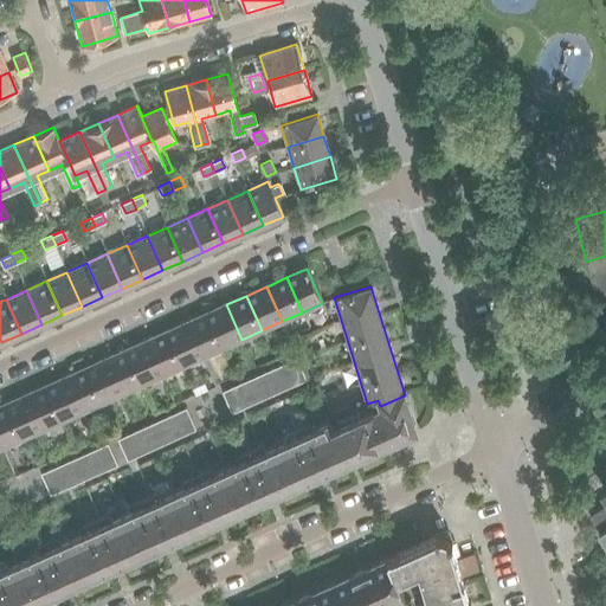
[(221,348),(242,340),(226,304),(206,314),(221,348)]
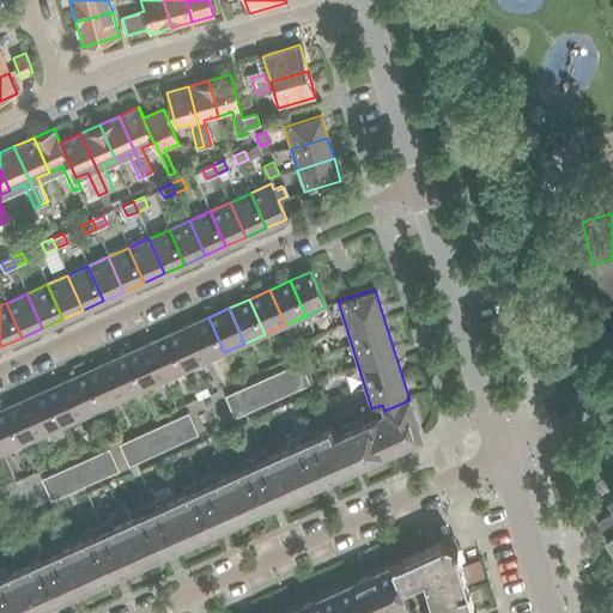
[(204,362),(224,352),(208,317),(188,326),(204,362)]
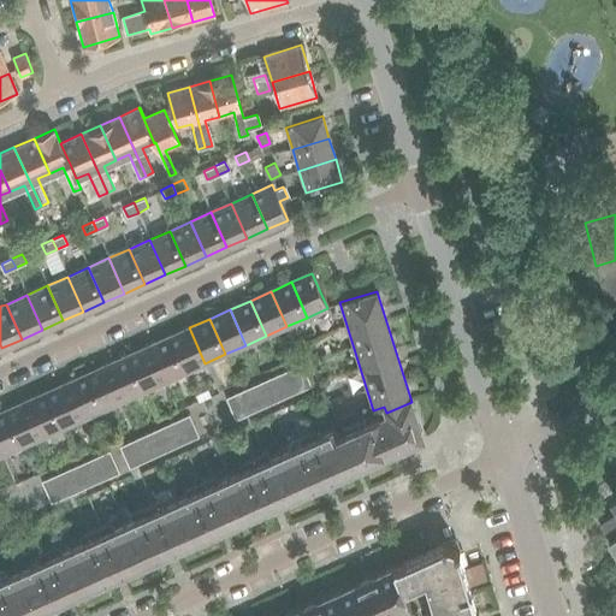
[(184,373),(205,363),(189,327),(169,337),(184,373)]
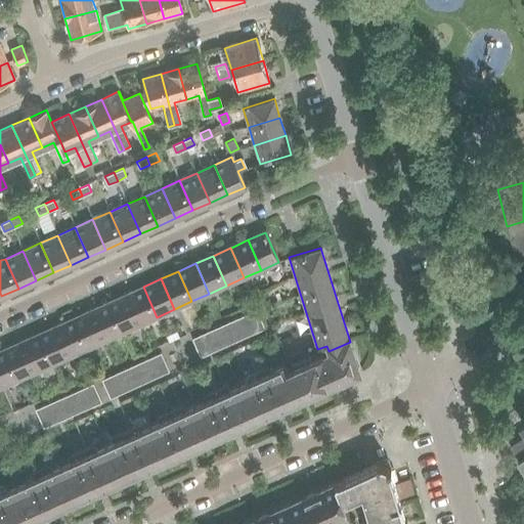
[(139,324),(157,317),(143,287),(126,295),(139,324)]
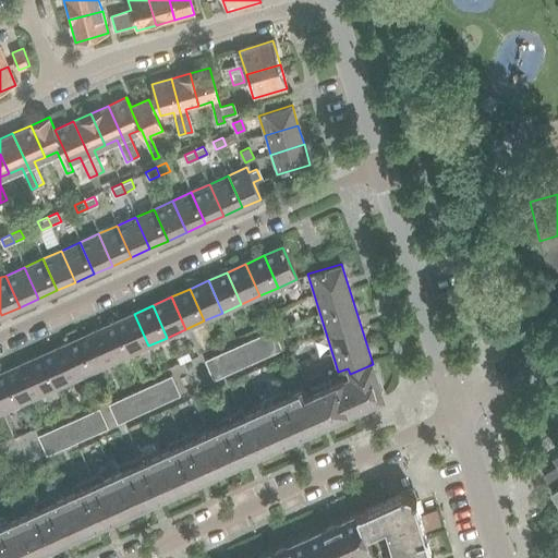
[(130,354),(148,346),(134,314),(116,322),(130,354)]
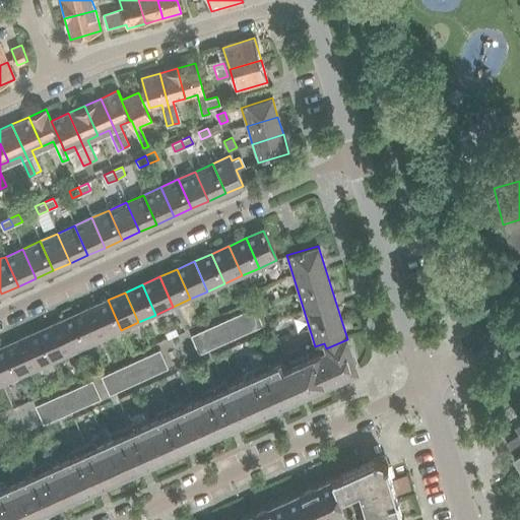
[(104,338),(121,330),(108,300),(90,308),(104,338)]
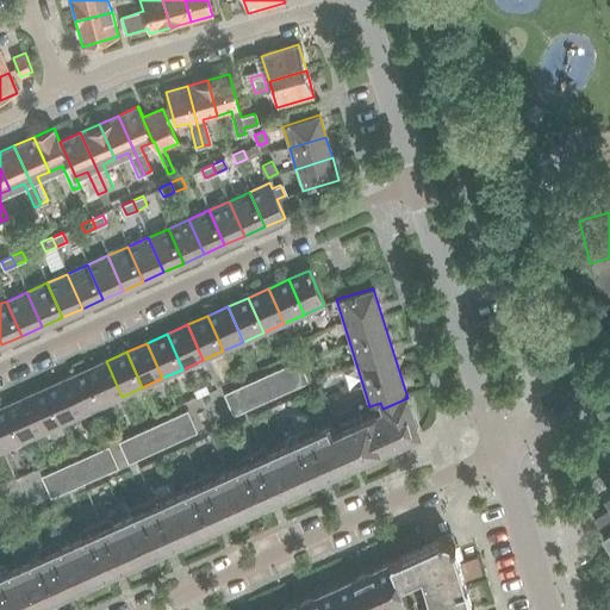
[(101,405),(122,397),(106,361),(86,371),(101,405)]
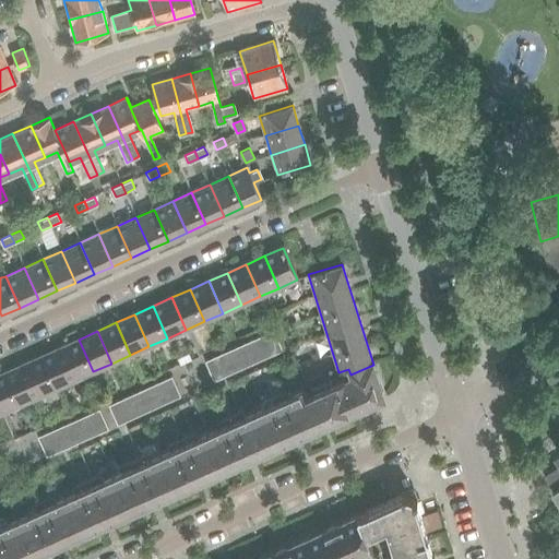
[(281,351),(272,331),(204,361),(213,381),(281,351)]
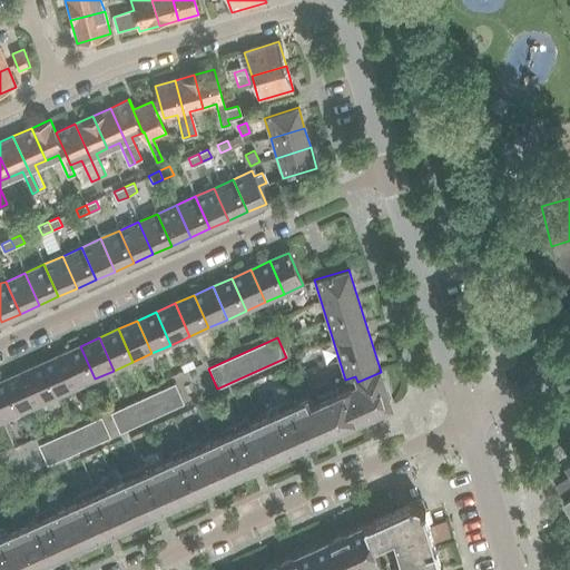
[(76,387),(95,379),(80,346),(61,354),(76,387)]
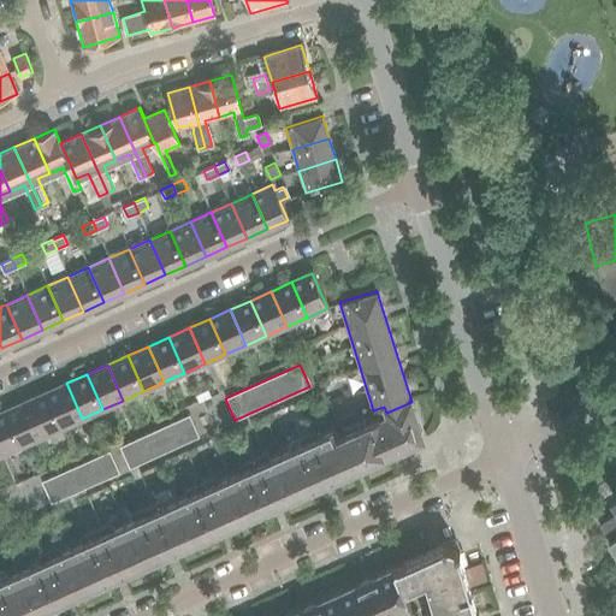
[(61,427),(82,419),(66,383),(46,392),(61,427)]
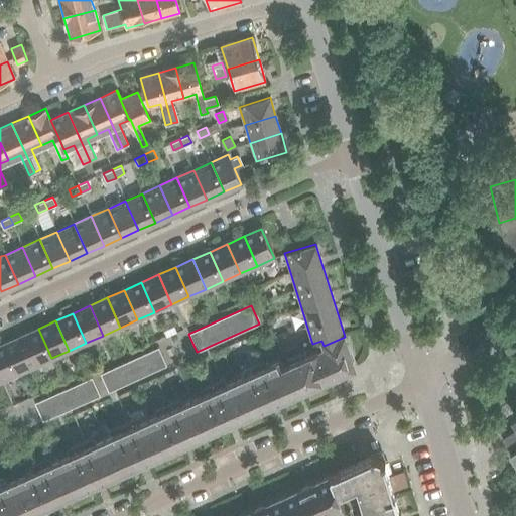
[(35,366),(51,358),(38,329),(21,336),(35,366)]
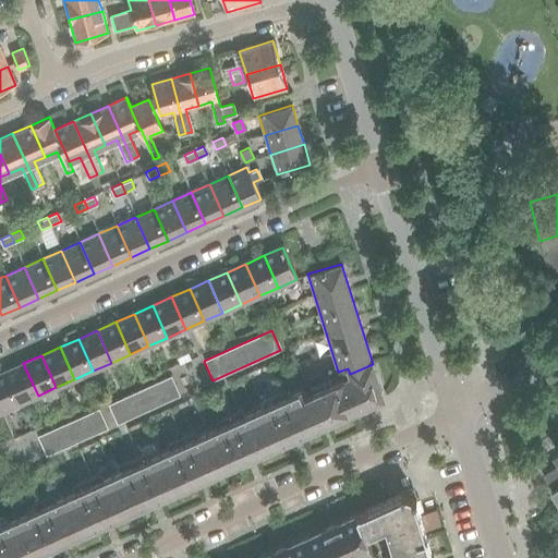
[(20,404),(38,396),(23,363),(4,372),(20,404)]
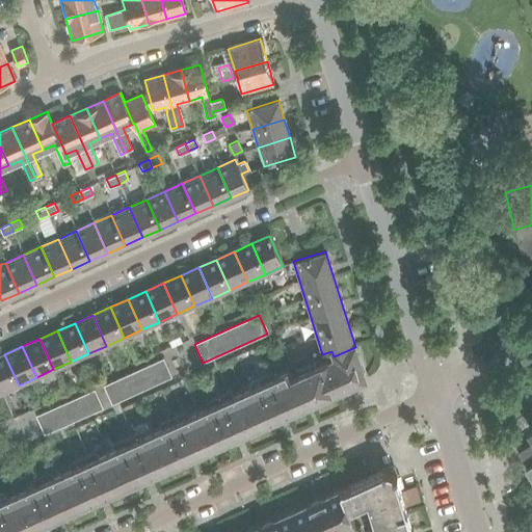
[(334,356),(299,372),(313,402),(361,380),(364,373),(355,347),(334,356)]
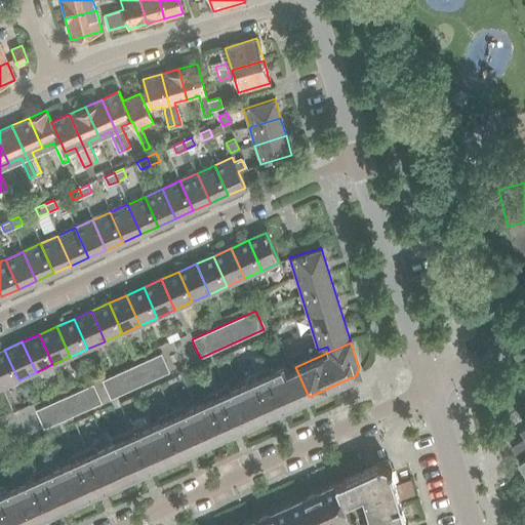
[(0,387),(1,388),(18,380),(4,350),(0,352),(0,387)]
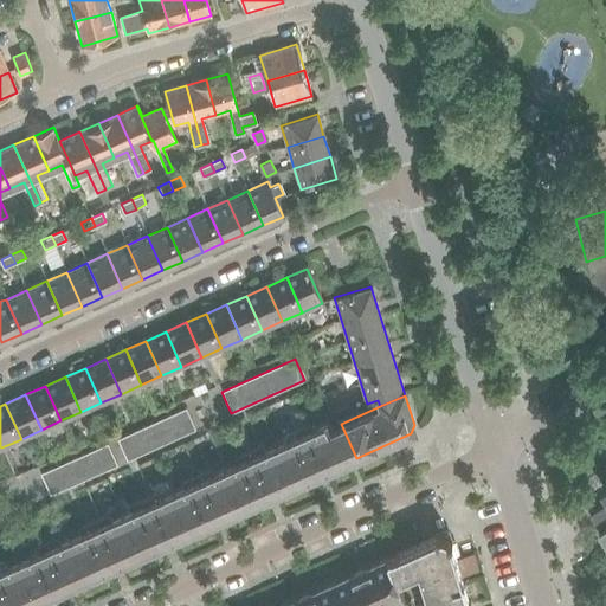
[(197,430),(187,407),(118,438),(129,461),(197,430)]
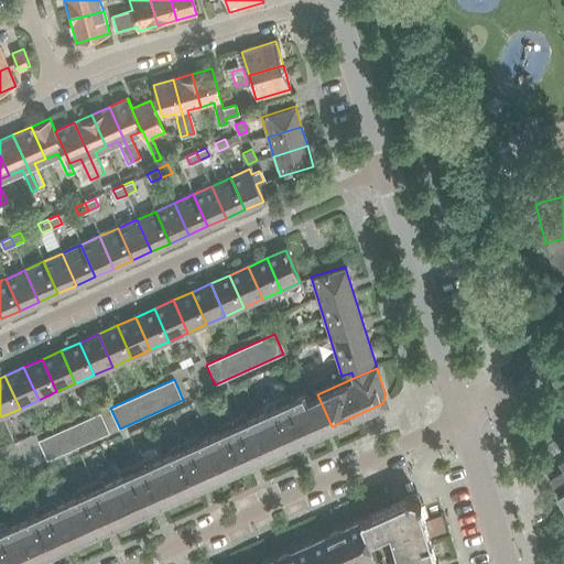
[(282,448),(295,442),(332,426),(317,394),(307,399),(304,391),(266,409),(282,448)]
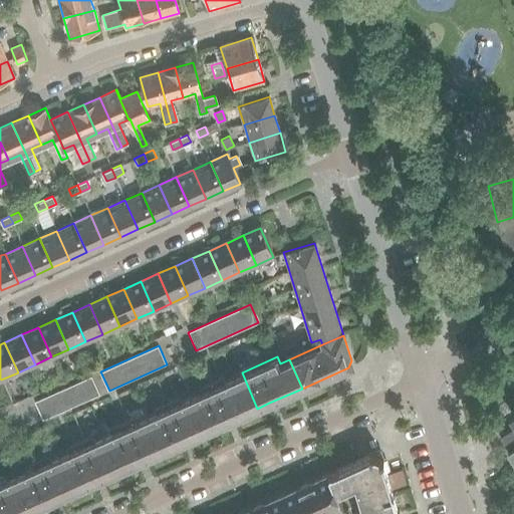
[(197,393),(213,429),(257,409),(242,372),(197,393)]
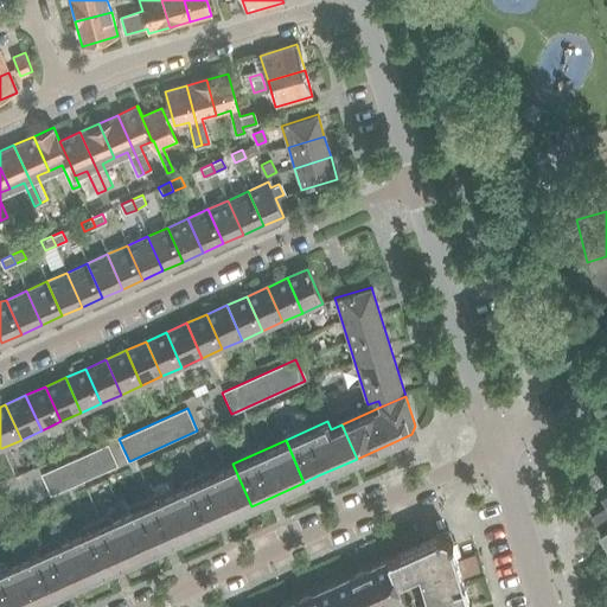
[(117,466),(108,445),(42,474),(51,496),(117,466)]
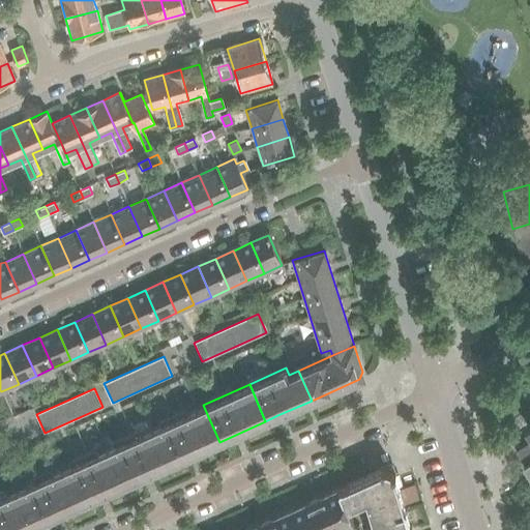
[(157,425),(173,463),(219,442),(203,405),(157,425)]
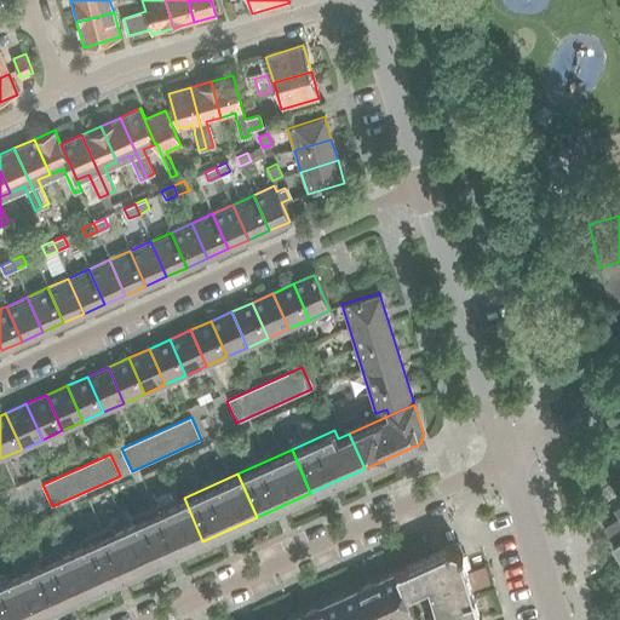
[(174,500),(168,486),(161,488),(167,503),(174,500)]
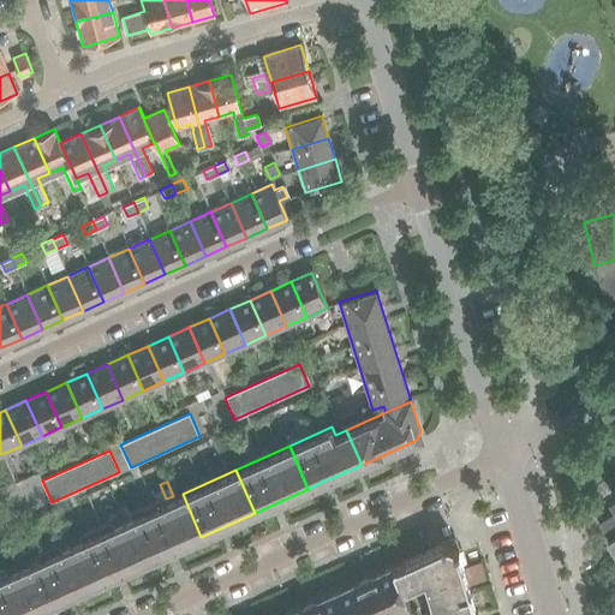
[(614,488),(610,491),(614,499),(614,509),(598,520),(609,537),(608,538),(614,550),(614,488)]
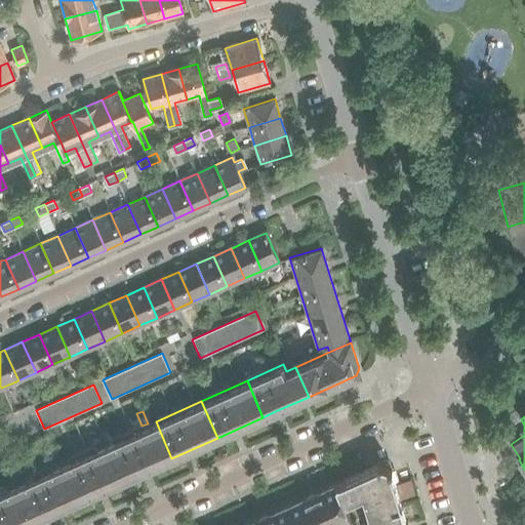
[(110,442),(126,479),(171,458),(156,421),(110,442)]
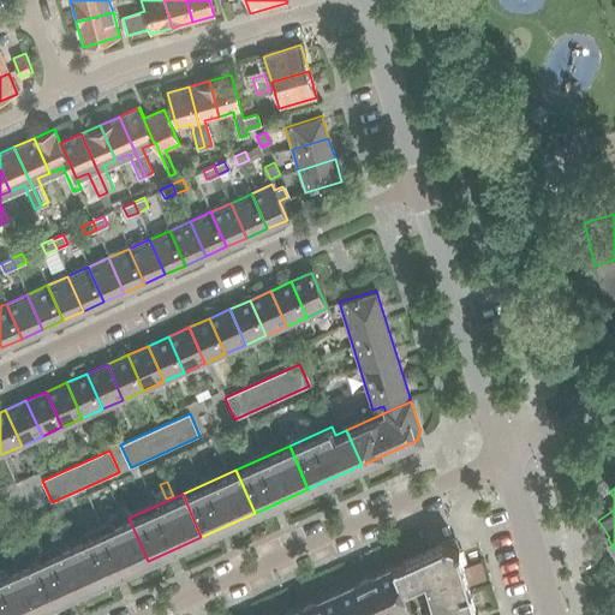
[(76,543),(94,585),(148,561),(129,518),(76,543)]
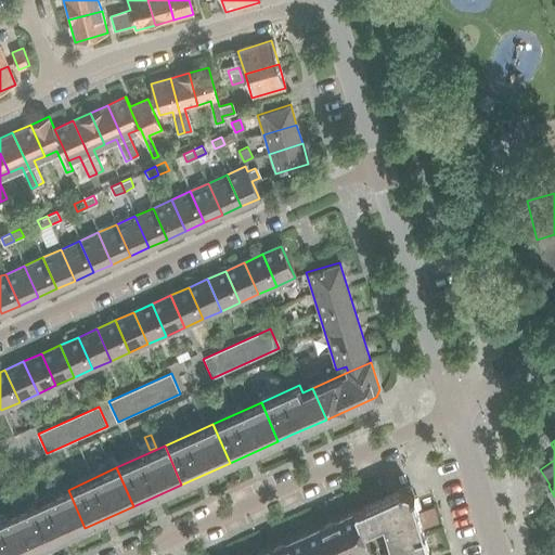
[(374,534),(387,529),(418,515),(411,492),(403,489),(355,511),(364,531),(371,528),(374,534)]
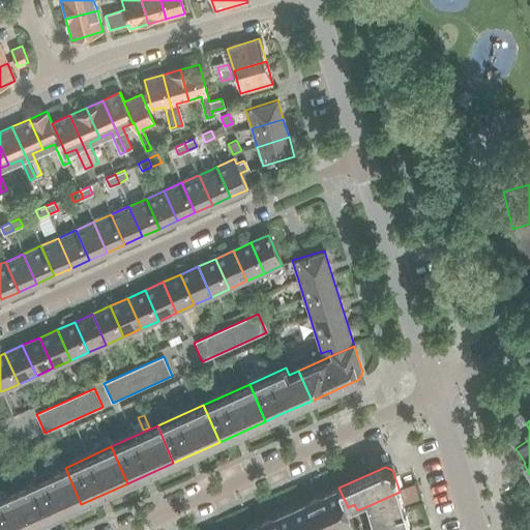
[(19,489),(35,525),(81,504),(65,468),(19,489)]
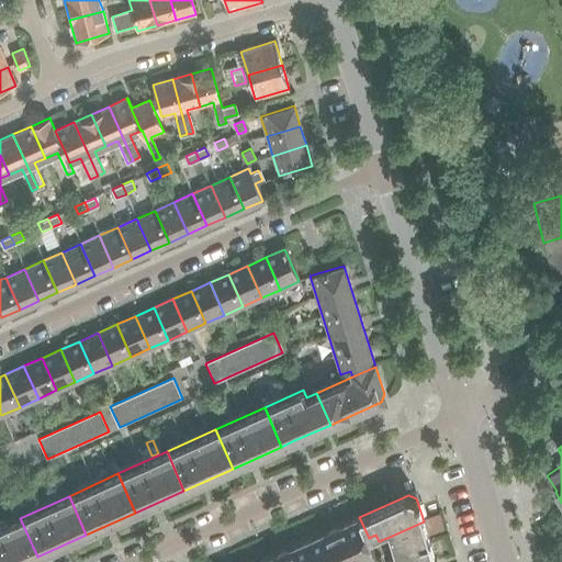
[(359,517),(310,539),(319,561),(358,561),(377,554),(369,538),(359,517)]
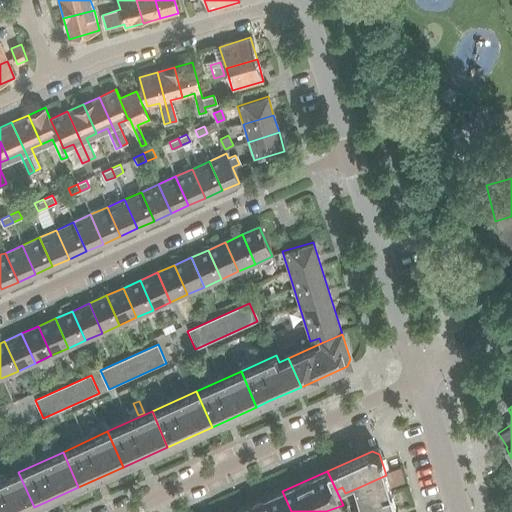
[(0,479),(0,511),(22,511),(34,507),(18,472),(0,479)]
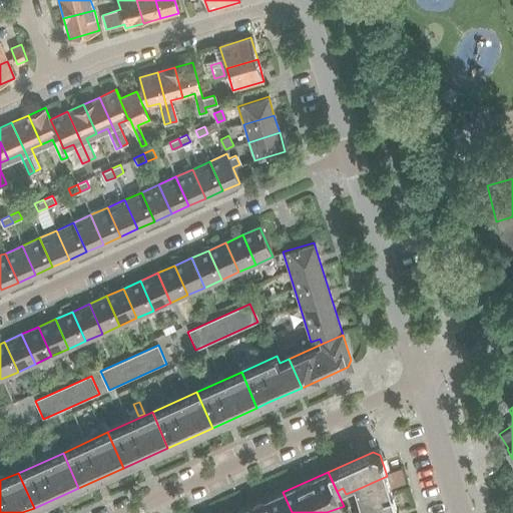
[(392,494),(387,476),(358,489),(362,503),(392,494)]
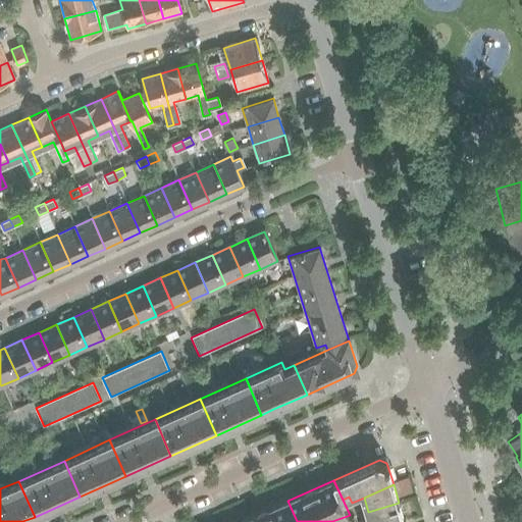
[(297,521),(288,501),(242,521),(297,521)]
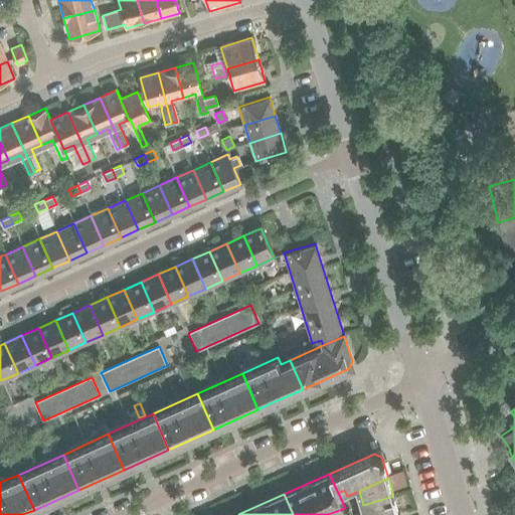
[(399,514),(393,496),(363,505),(357,508),(359,514),(399,514)]
